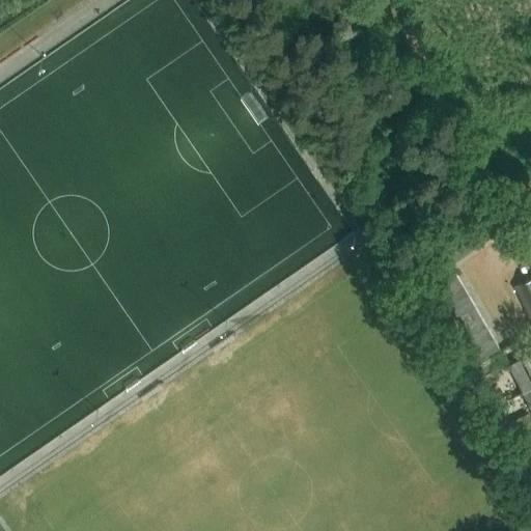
[(504,227),(492,210),(483,216),(496,233),(504,227)]
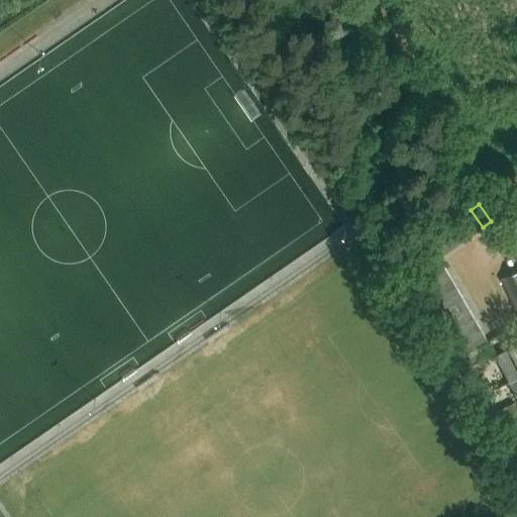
[(474,233),(483,227),(471,210),(461,216),(474,233)]
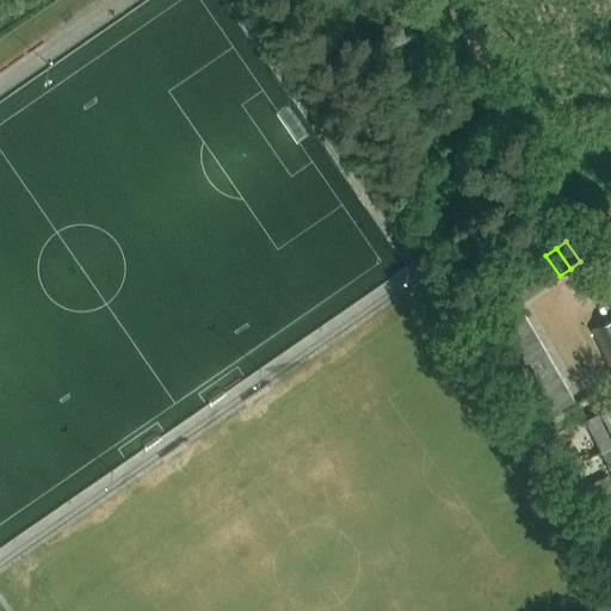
[(549,283),(560,276),(545,255),(535,263),(549,283)]
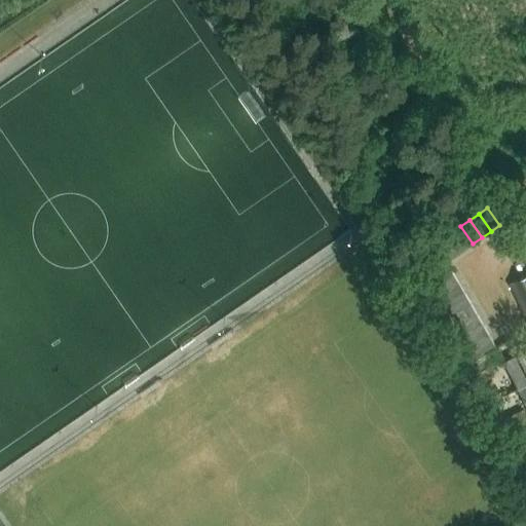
[(460,226),(451,232),(463,251),(473,243),(460,226)]
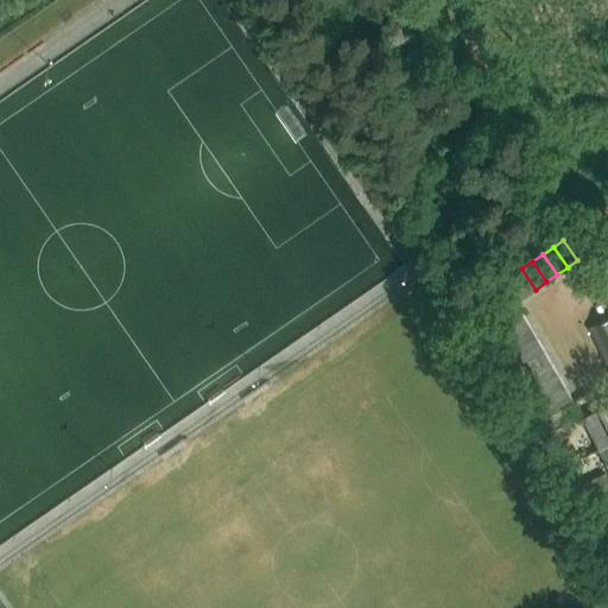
[(525,297),(536,290),(521,268),(511,277),(525,297)]
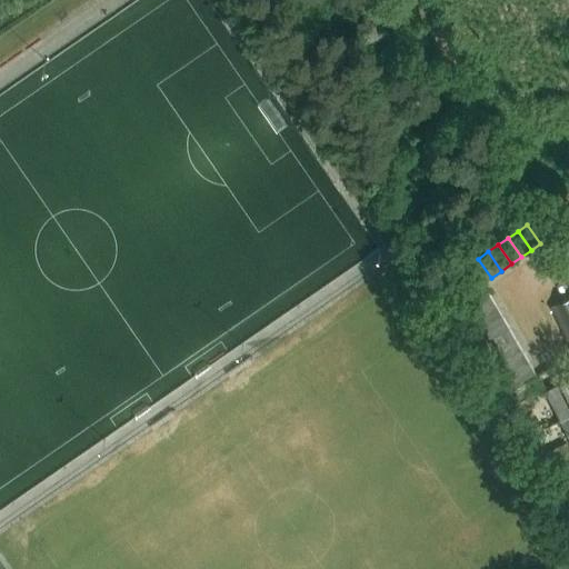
[(478,259),(468,266),(481,285),(491,278),(478,259)]
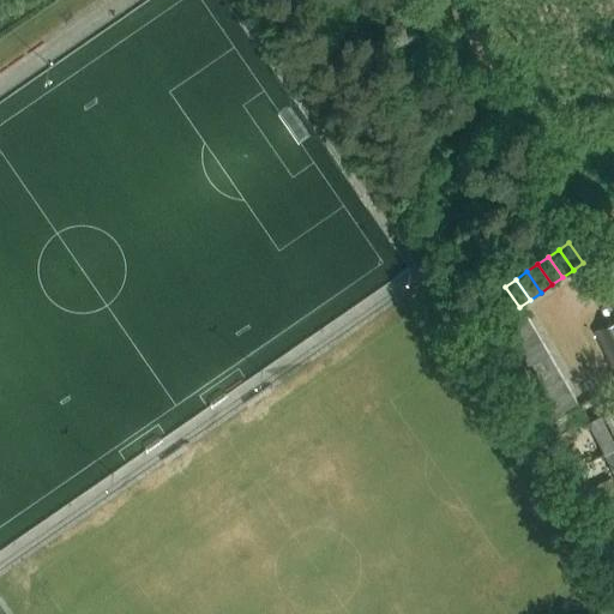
[(519,307),(505,287),(500,290),(503,319),(521,318),(519,307)]
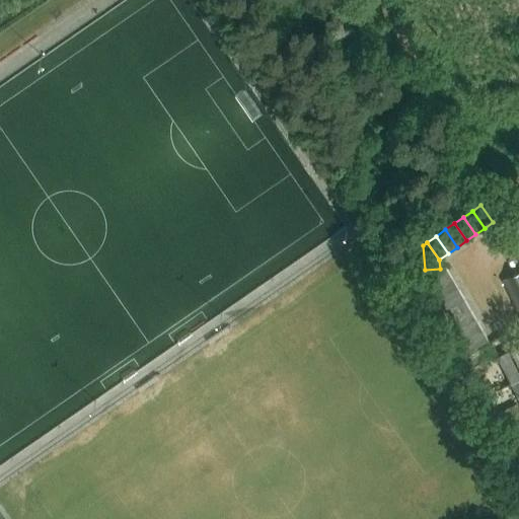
[(433,290),(452,279),(445,268),(427,279),(433,290)]
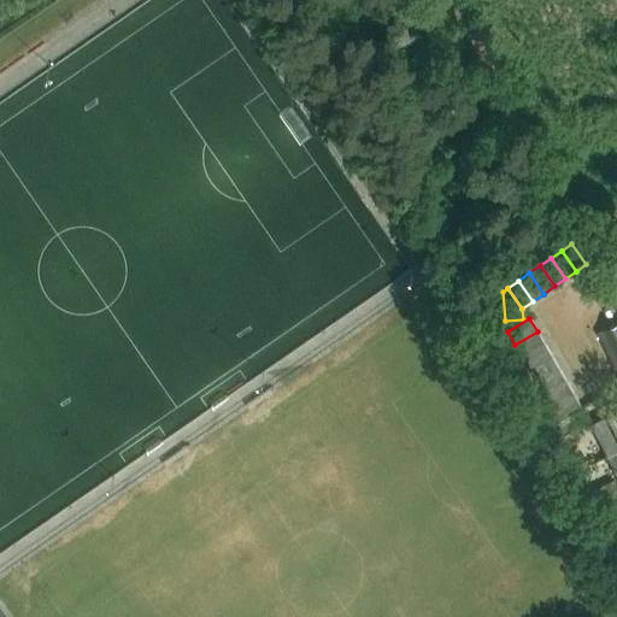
[(616,366),(616,325),(601,333),(616,366)]
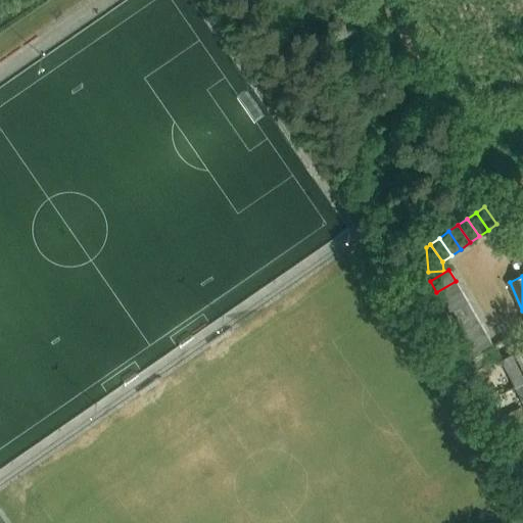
[(442,302),(462,291),(456,281),(436,292),(442,302)]
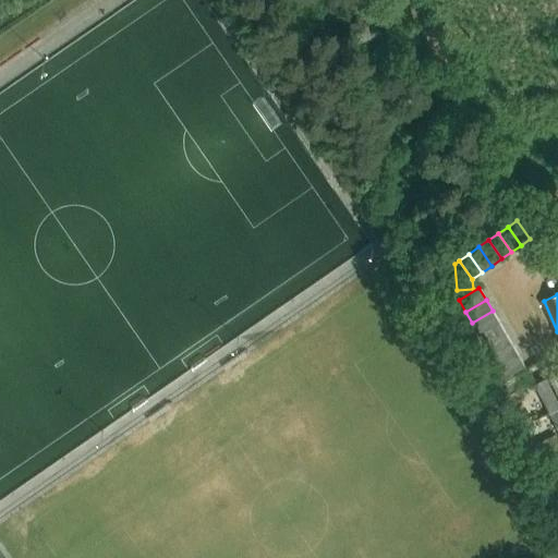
[(480,335),(499,323),(493,311),(472,323),(480,335)]
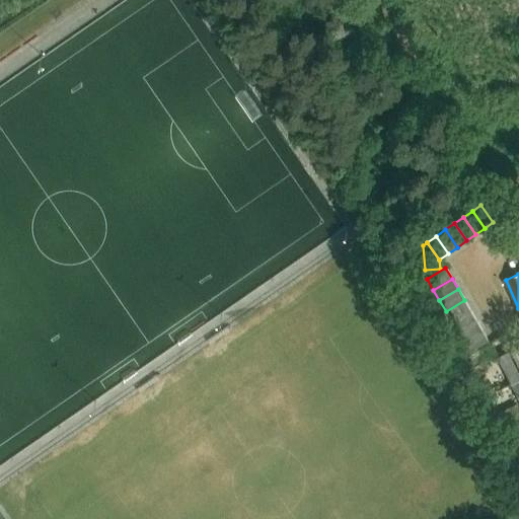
[(446,311),(452,321),(470,311),(464,300),(446,311)]
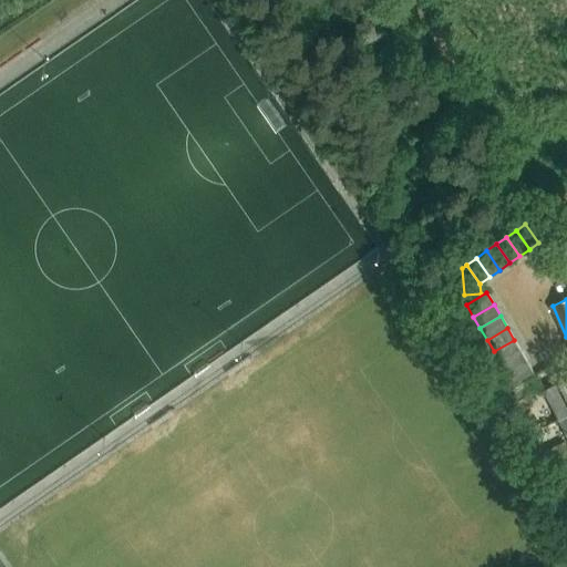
[(501,363),(521,351),(514,340),(494,351),(501,363)]
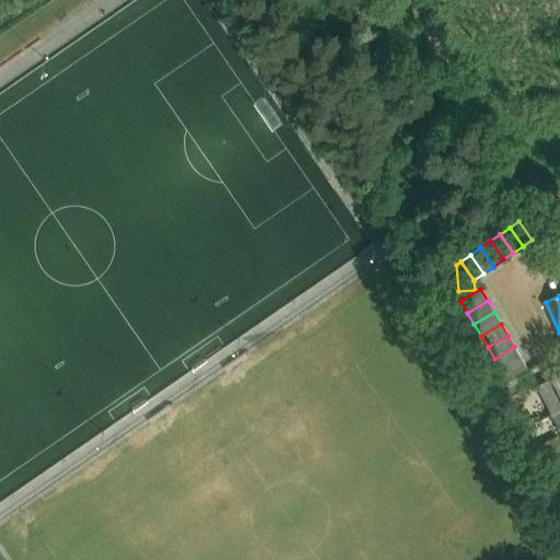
[(501,371),(522,359),(514,347),(494,359),(501,371)]
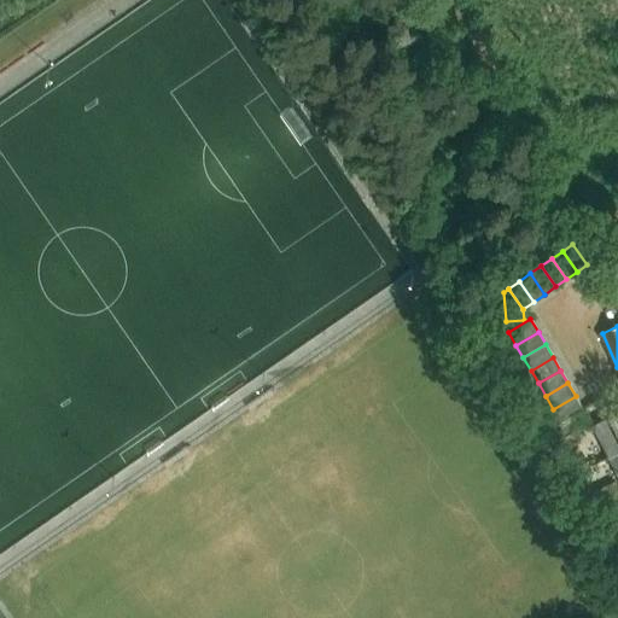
[(561,421),(572,415),(571,414),(582,408),(576,396),(553,409),(561,421)]
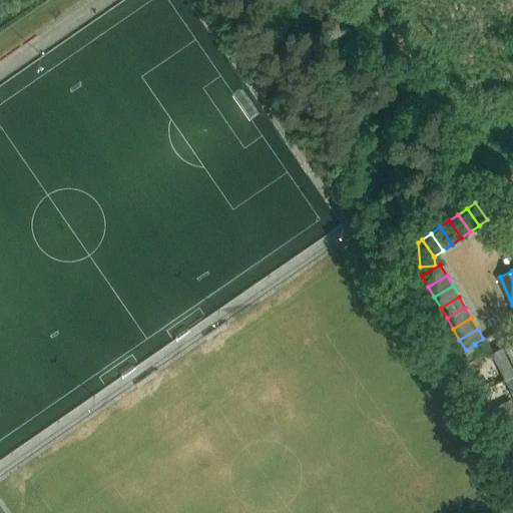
[(512,342),(496,350),(510,378),(506,380),(512,394),(512,342)]
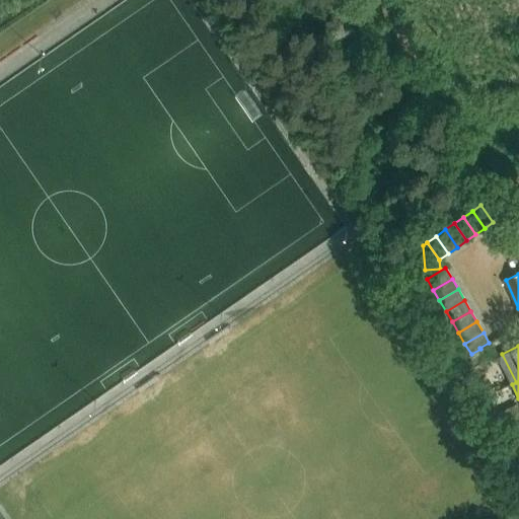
[(480,349),(471,354),(461,360),(467,370),(487,359),(480,349)]
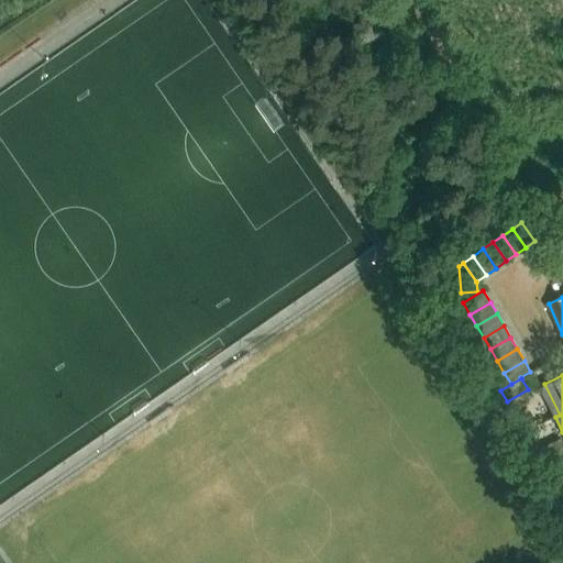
All buildings are outlined.
